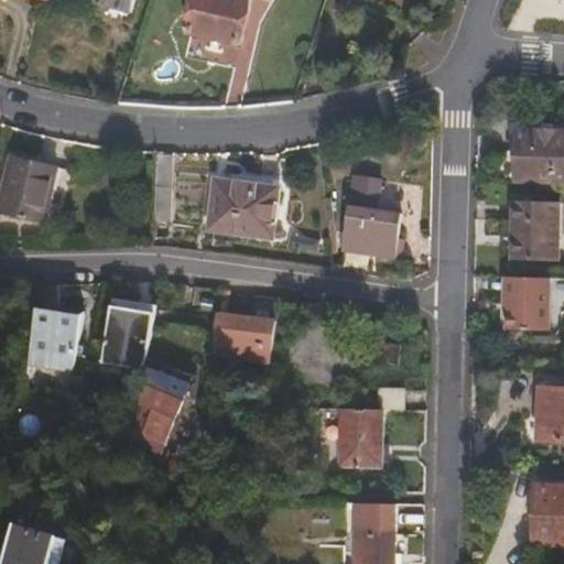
[(126,14),(130,0),(87,0),(87,2),(126,14)]
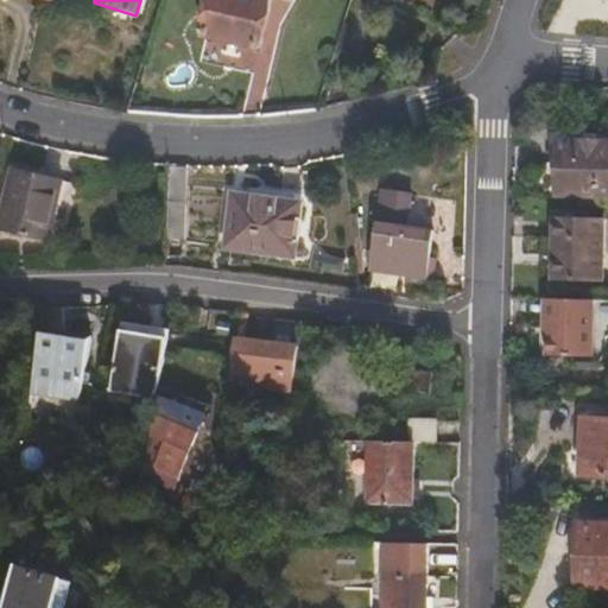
[(258,52),(272,5),(254,0),(219,0),(208,38),(258,52)]
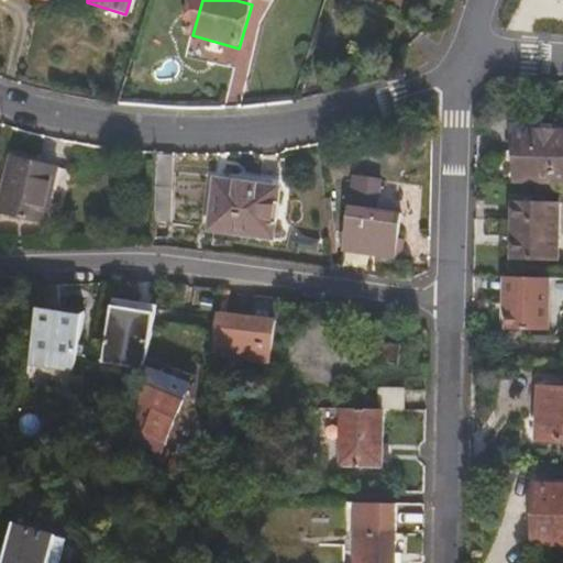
[(515,192),(562,191),(562,140),(517,140),(515,192)]
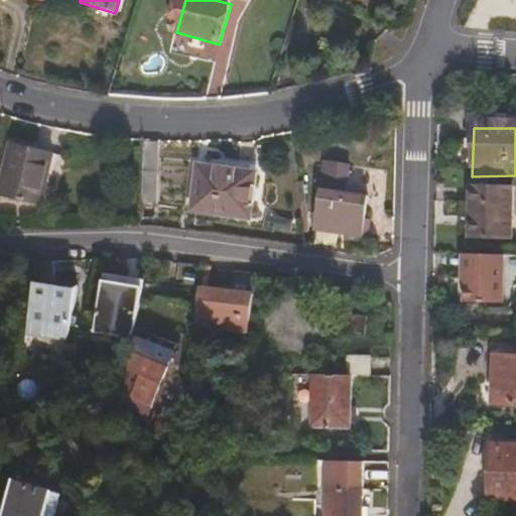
[(296,138),(284,140),(287,152),(298,149),(296,138)]
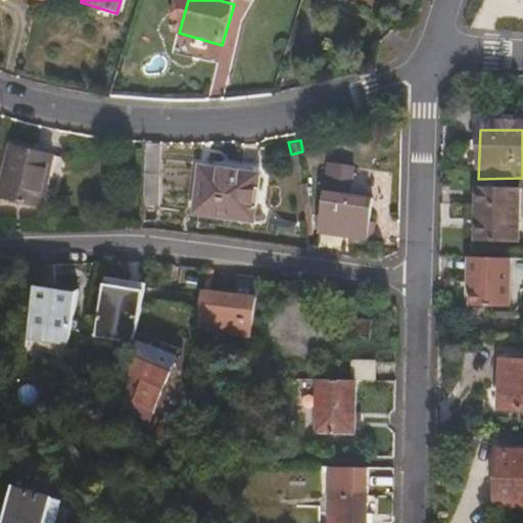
[(167,177),(168,143),(150,142),(150,177),(167,177)]
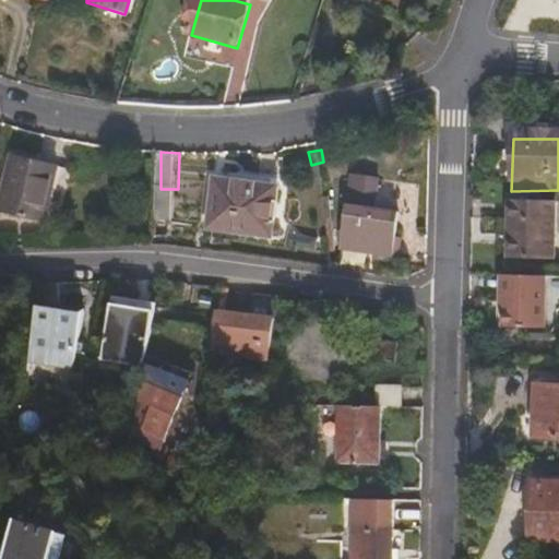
[(47,221),(62,166),(18,156),(4,210),(47,221)]
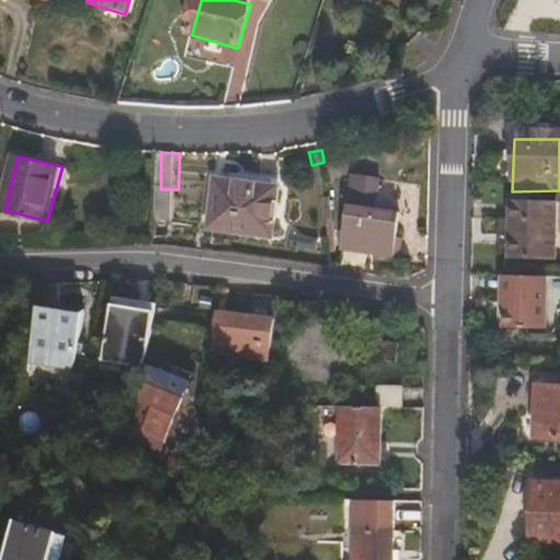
[(270,241),(276,187),(210,181),(203,232),(270,241)]
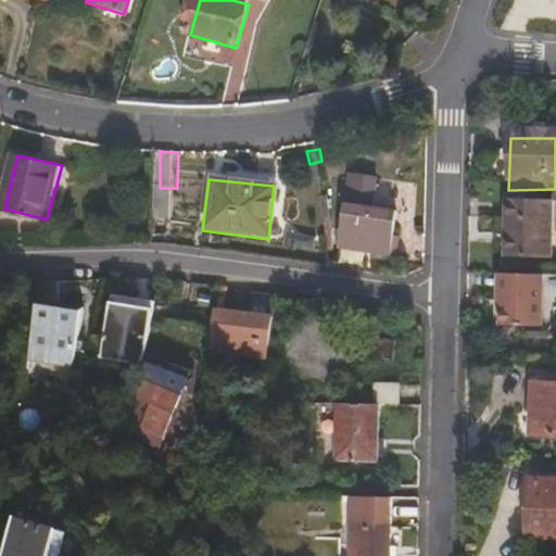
[(392,238),(395,213),(374,212),(377,181),(348,179),(340,249),(395,255),(397,239),(392,238)]
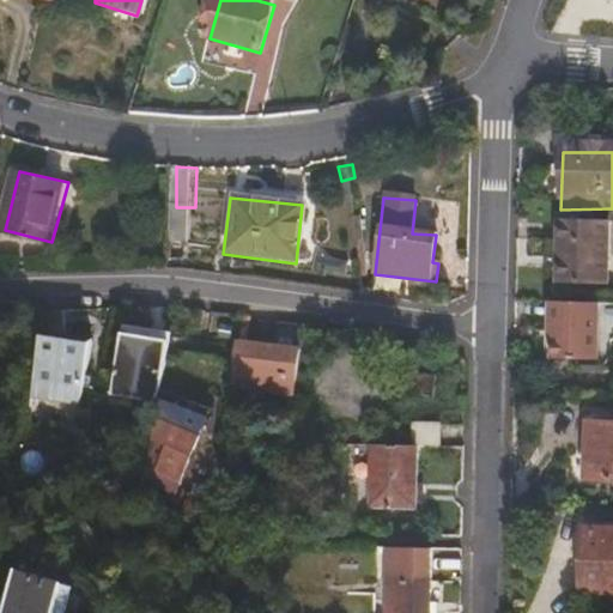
[(195,242),(195,207),(176,207),(176,242),(195,242)]
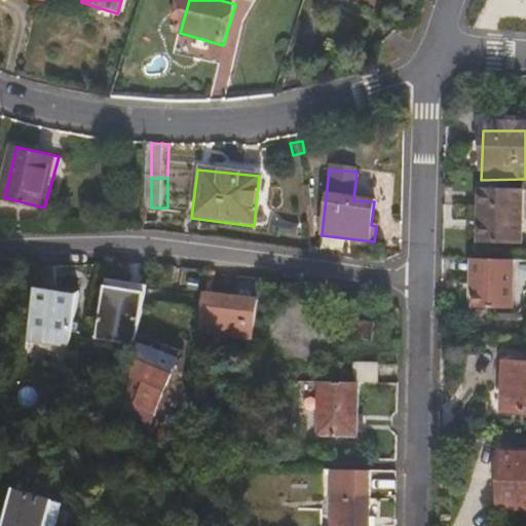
[(481,200),(479,253),(523,254),(524,199),(481,200)]
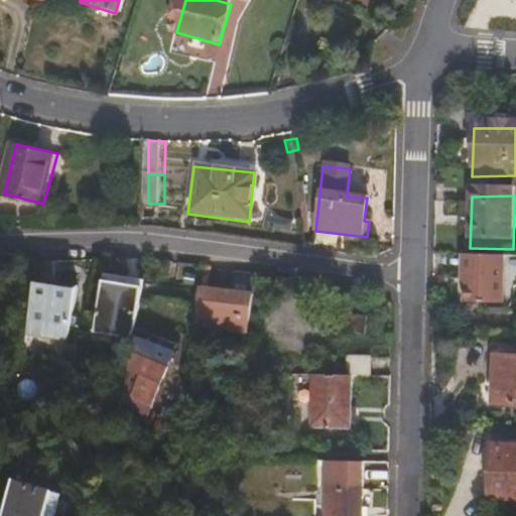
[(297,229),(299,218),(272,213),(269,225),(277,228),(277,226),(297,229)]
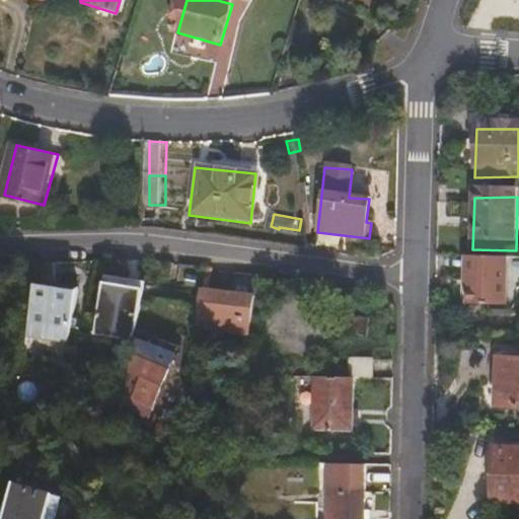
[(510,306),(511,257),(468,255),(468,279),(471,279),(471,289),(471,305),(510,306)]
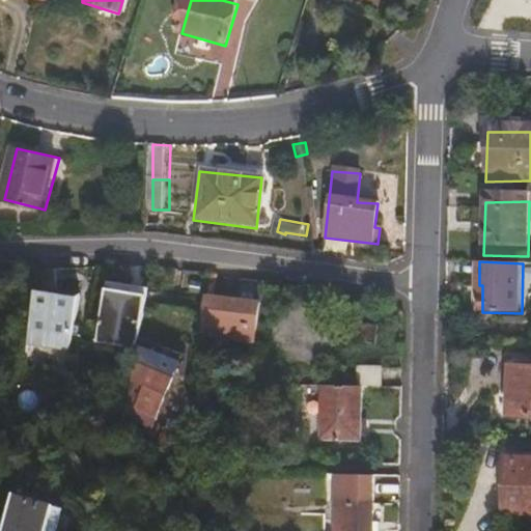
[(251,347),(257,301),(232,298),(211,295),(214,271),(203,269),(195,338),(251,347)]
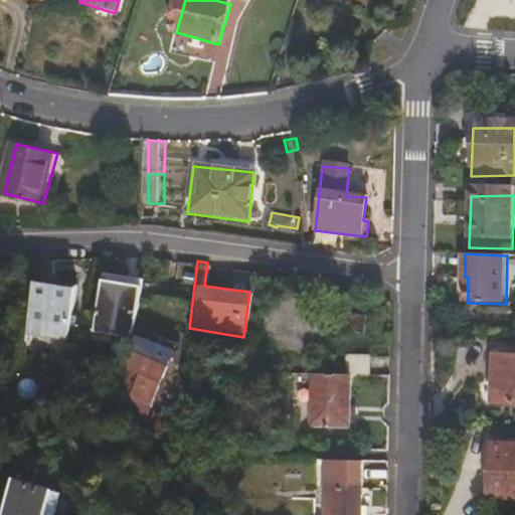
[(249,292),(253,270),(229,266),(225,289),(249,292)]
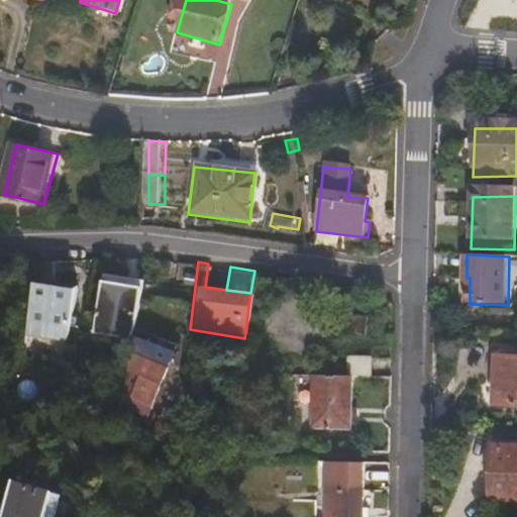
[(130,338),(139,281),(99,276),(90,332),(130,338)]
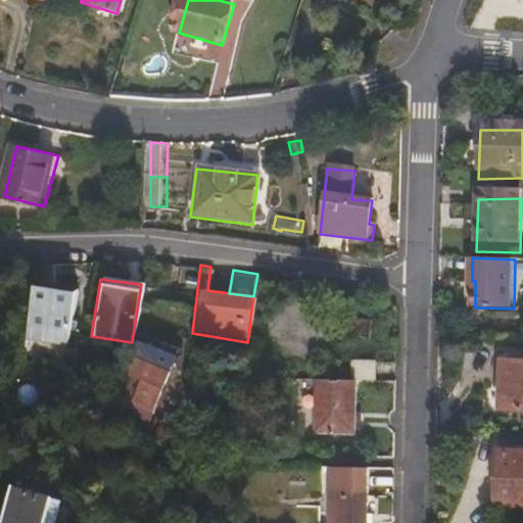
[(73,288),(32,281),(22,336),(64,341),(73,288)]
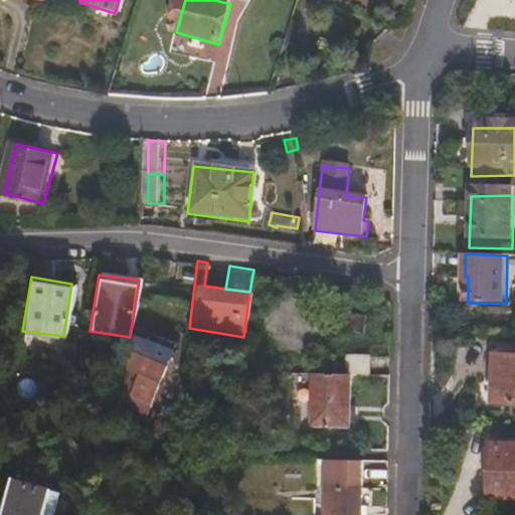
[(514,356),(498,356),(497,403),(514,403),(514,356)]
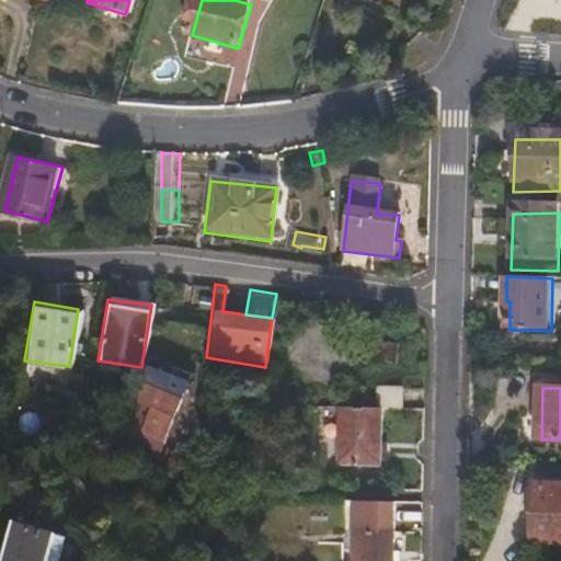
[(379,404),(398,404),(399,392),(377,392),(377,404),(379,404)]
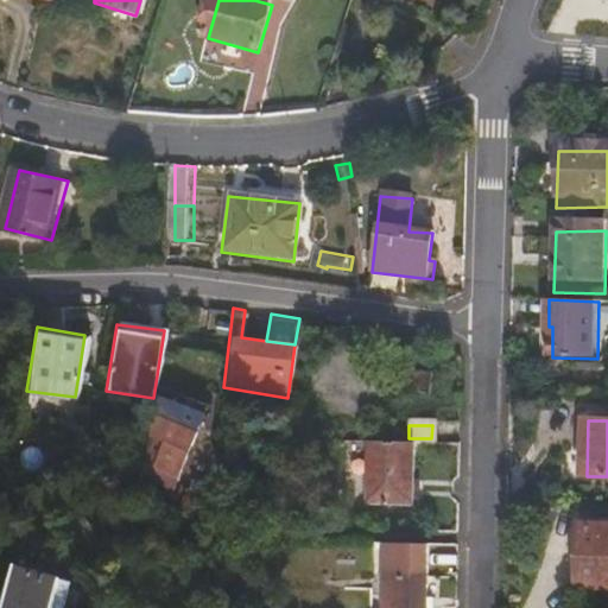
[(149,436),(139,495),(177,508),(181,495),(177,492),(192,453),(149,436)]
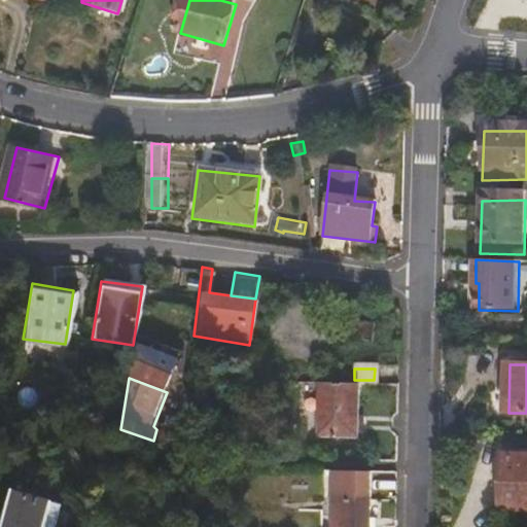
[(356,380),(354,380),(318,381),(316,432),(354,433),(356,380)]
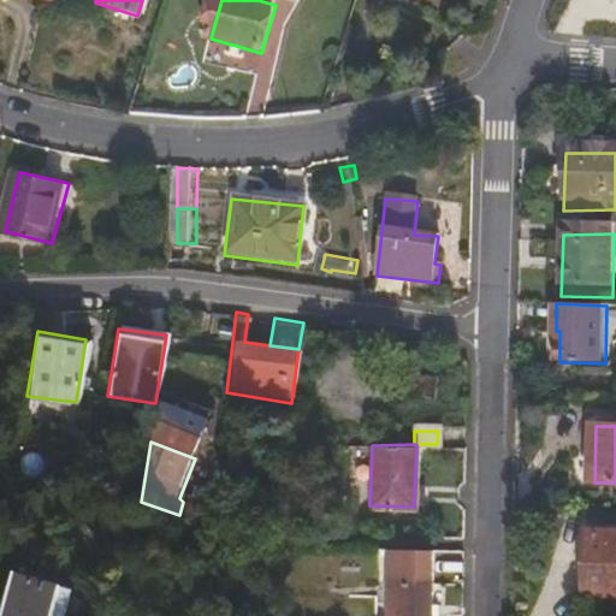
[(207,533),(209,513),(189,509),(181,531),(207,533)]
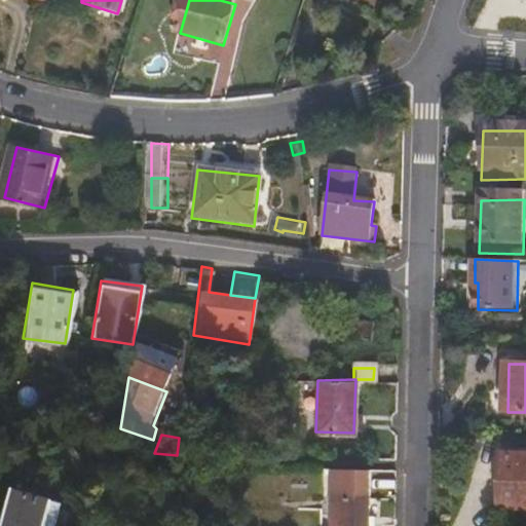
[(525,459),(511,459),(509,512),(525,513),(525,459)]
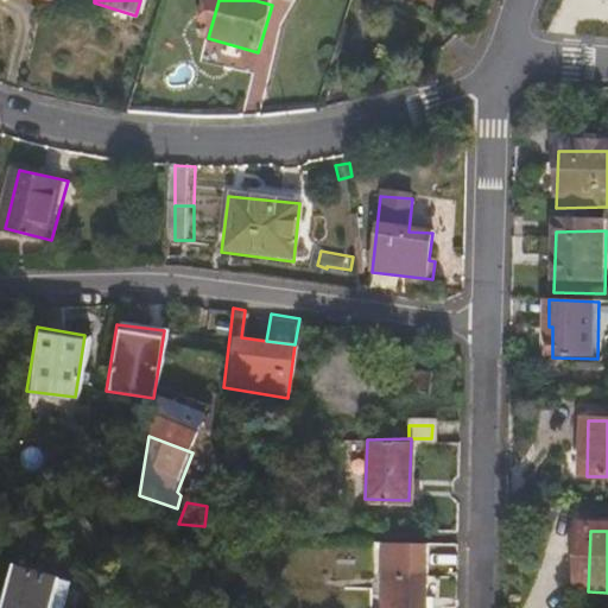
[(6,607),(67,607),(74,606),(76,600),(84,606),(92,577),(19,559),(6,607)]
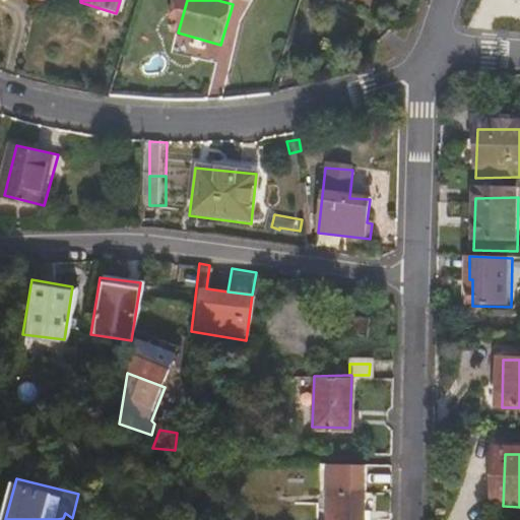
[(368,497),(332,496),(331,519),(374,519),(374,512),(368,512),(368,497)]
